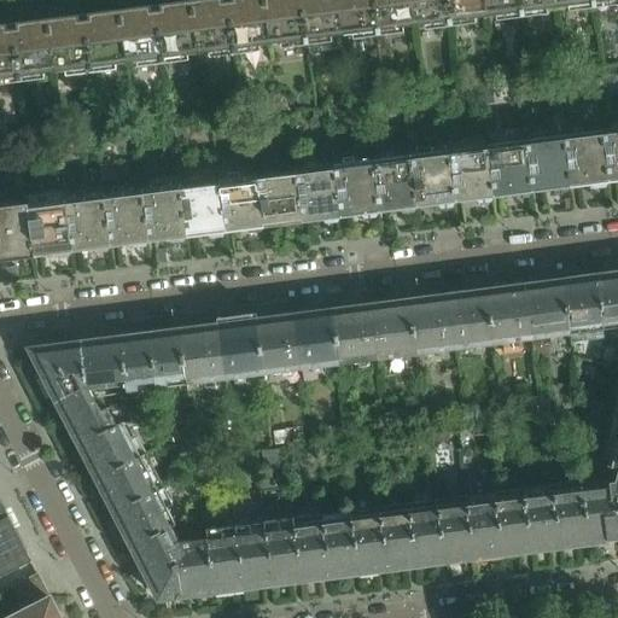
[(228,0),(204,0),(193,1),(200,54),(235,50),(228,0)]
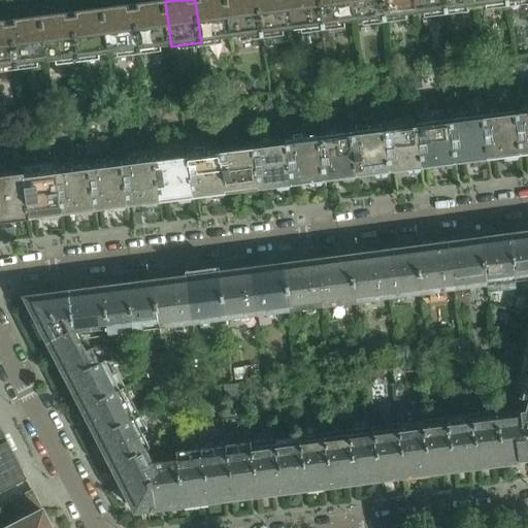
[(227,0),(195,0),(201,42),(232,38),(227,0)]
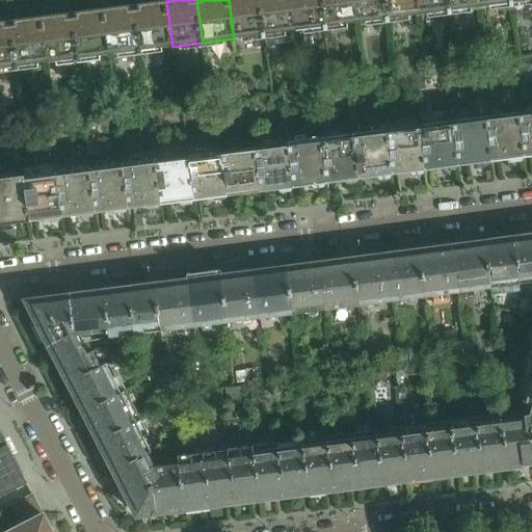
[(260,0),(229,0),(234,38),(265,34),(260,0)]
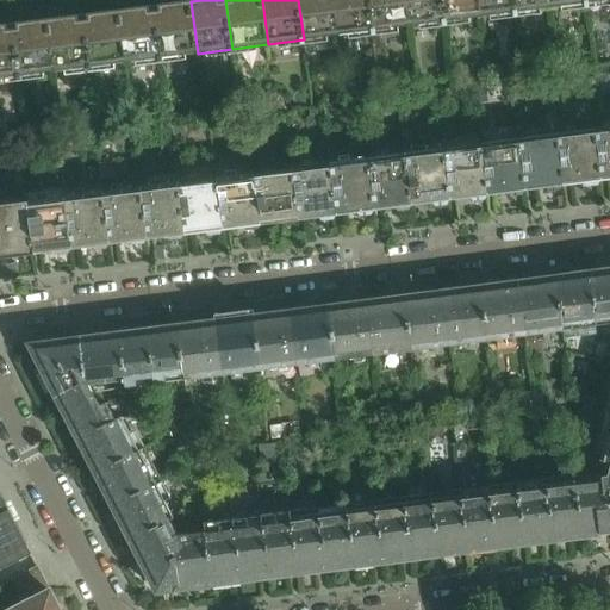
[(335,0),(298,0),(304,39),(340,36),(335,0)]
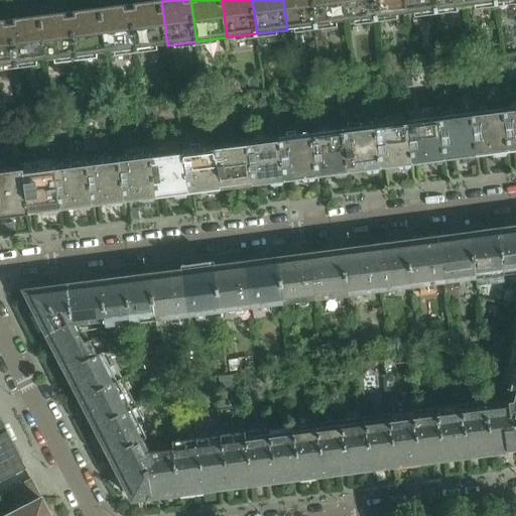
[(311,0),(283,0),(287,30),(314,26),(311,0)]
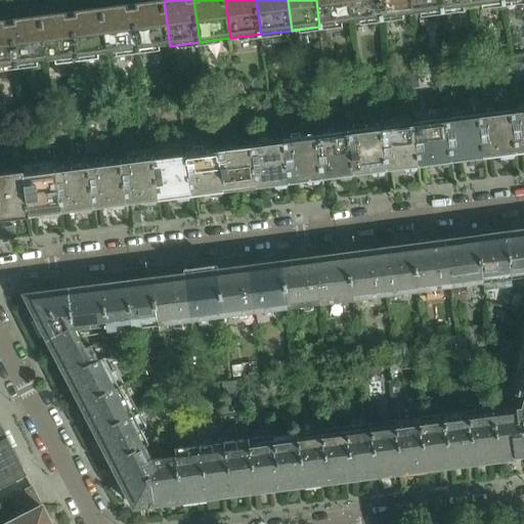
[(347,0),(316,0),(319,27),(350,23),(347,0)]
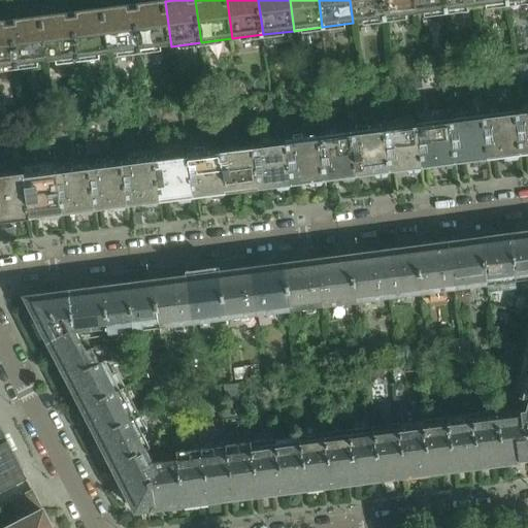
[(381,0),(350,0),(353,23),(384,19),(381,0)]
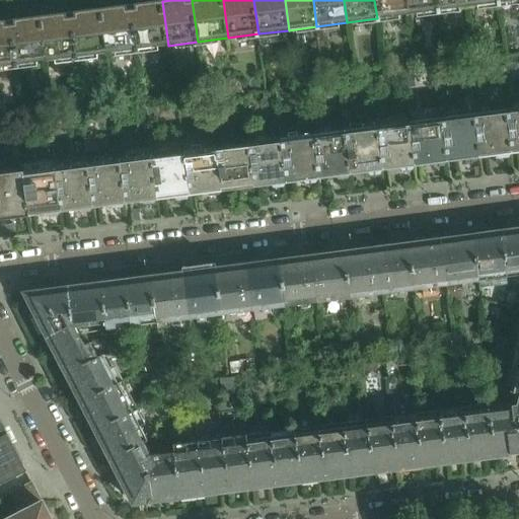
[(405,0),(374,0),(377,18),(408,14),(405,0)]
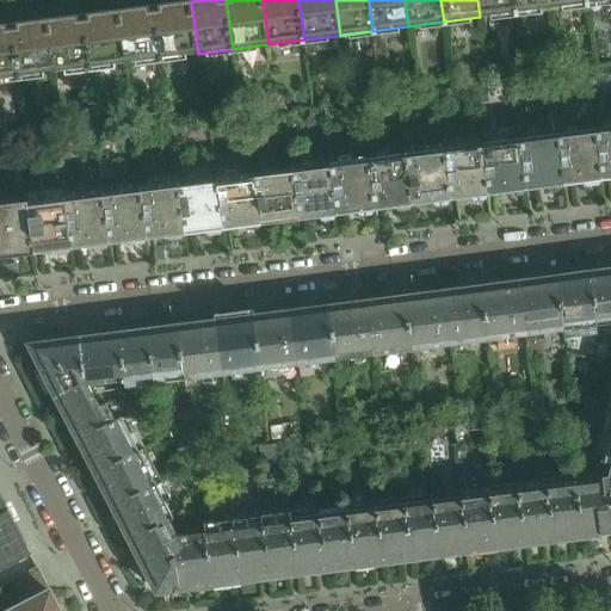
[(513,0),(477,0),(480,17),(516,12),(513,0)]
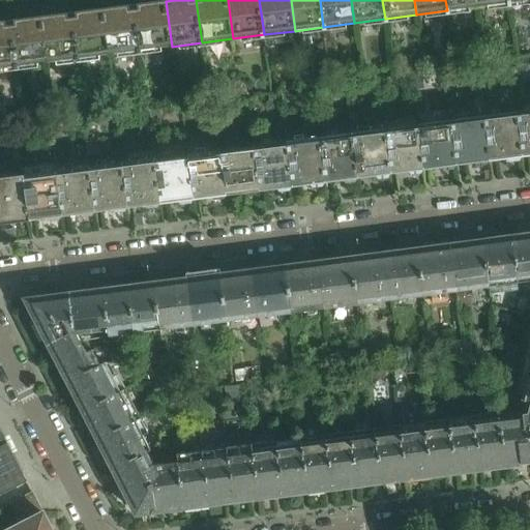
[(475,0),(445,0),(447,10),(476,7),(475,0)]
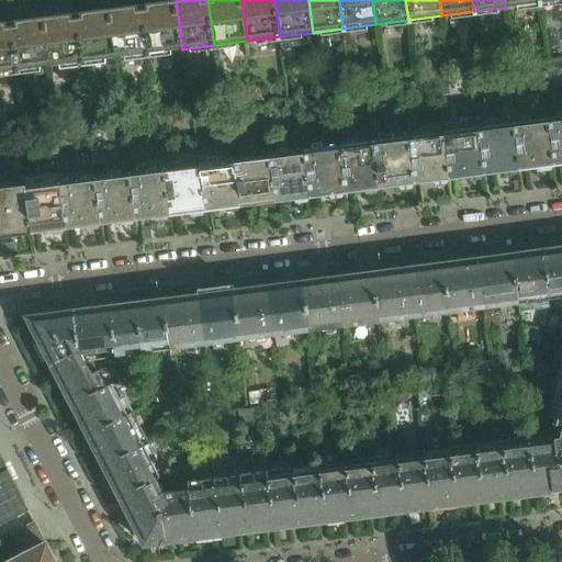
[(176,1),(144,6),(149,54),(182,49),(176,1)]
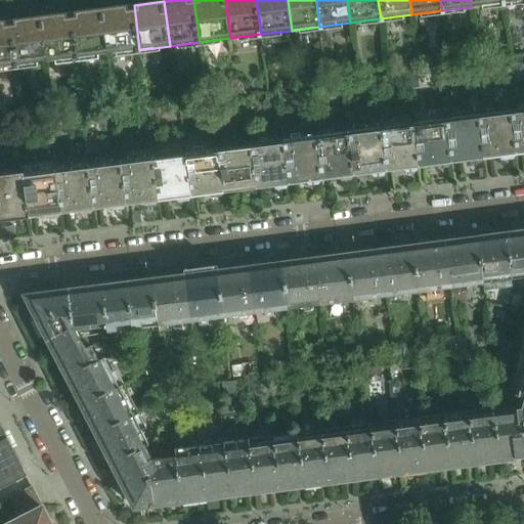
[(134,5),(103,9),(110,54),(139,50),(134,5)]
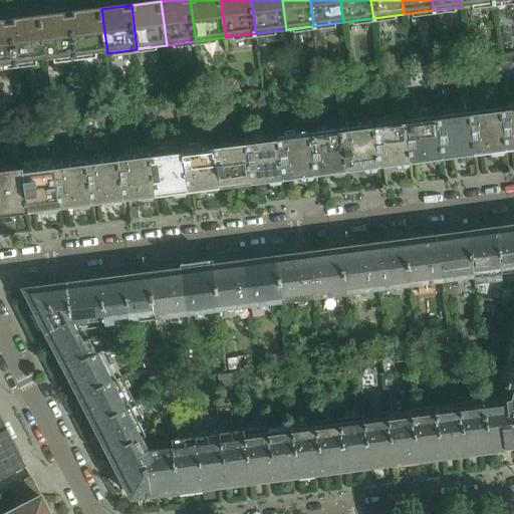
[(101,9),(72,13),(77,56),(107,53),(101,9)]
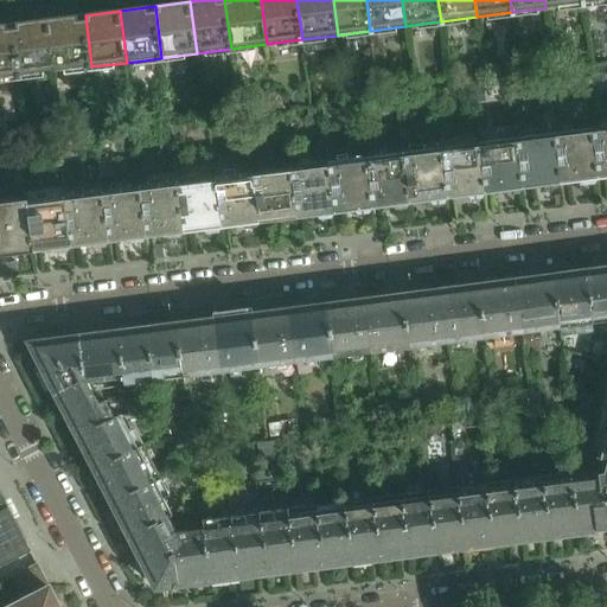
[(85,16),(50,19),(56,71),(91,66),(85,16)]
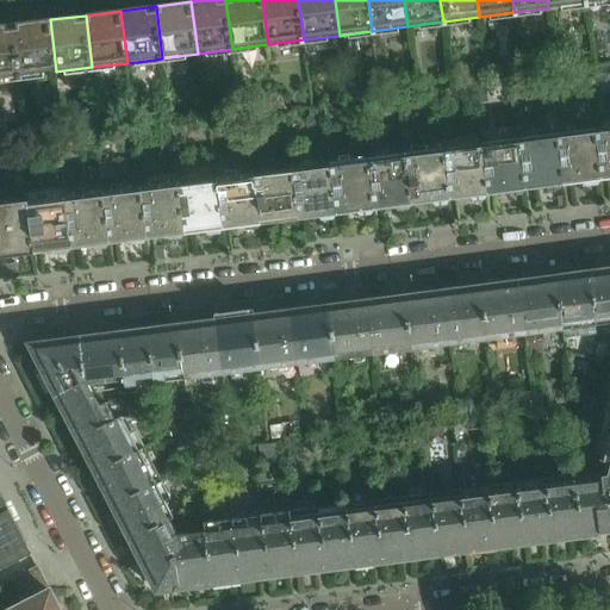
[(50,19),(14,24),(20,76),(56,72),(50,19)]
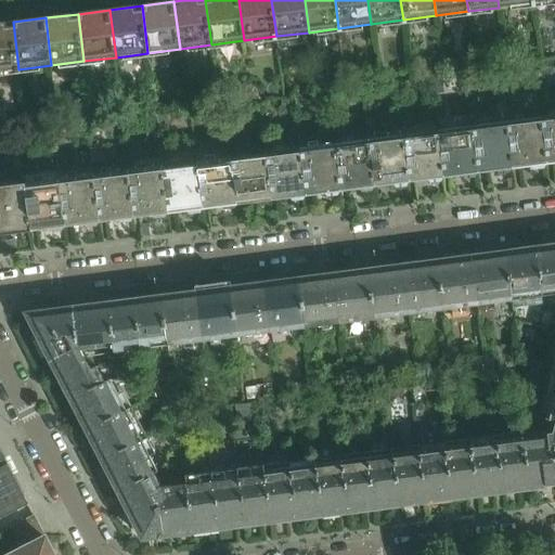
[(13,22),(0,23),(0,72),(18,69),(13,22)]
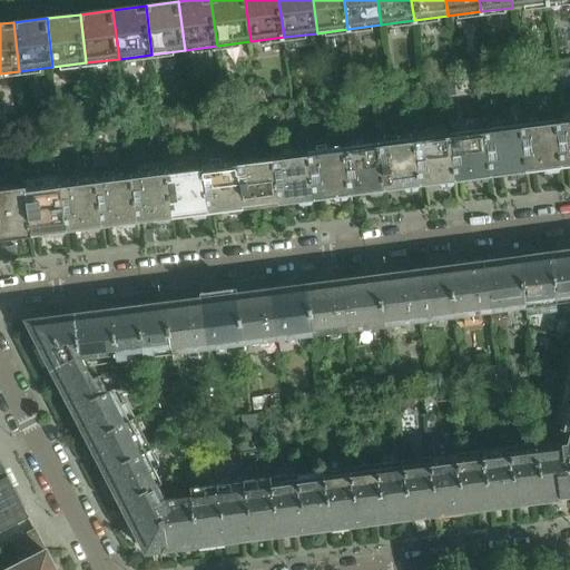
[(569,62),(558,64),(559,76),(569,75),(569,62)]
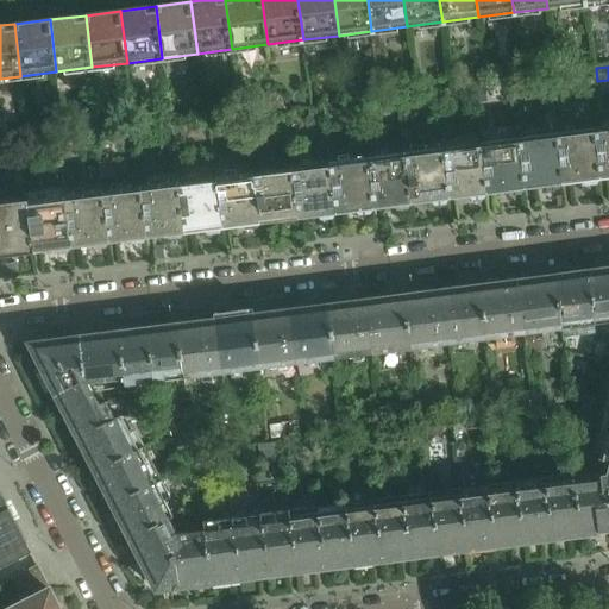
[(529,90),(551,87),(550,76),(528,79),(529,90)]
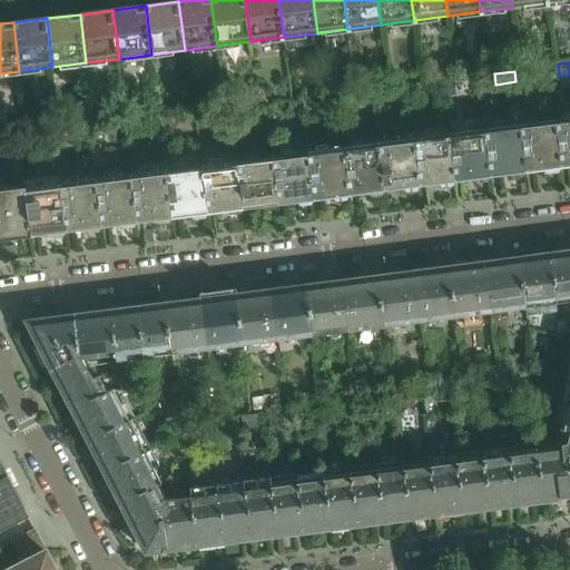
[(173,117),(161,119),(164,135),(175,134),(173,117)]
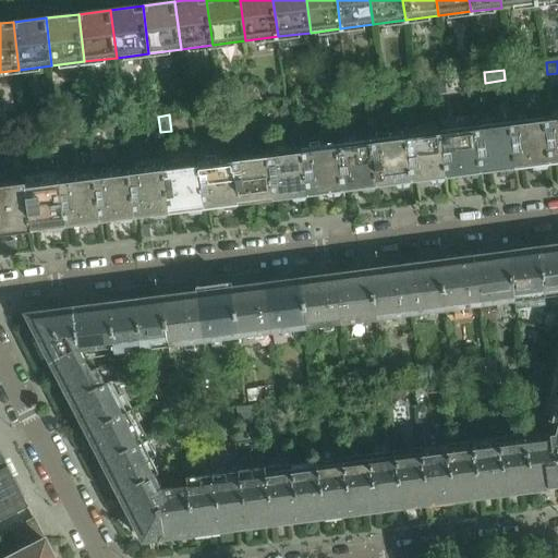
[(557,116),(543,119),(548,166),(557,165),(557,116)]
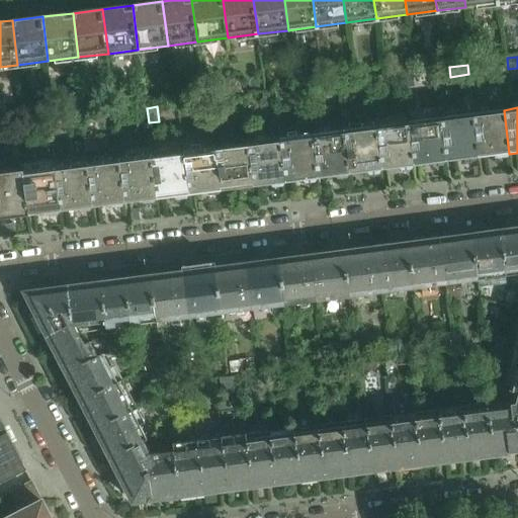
[(504,110),(471,114),(478,158),(497,156),(499,158),(508,157),(509,154),(504,110)]
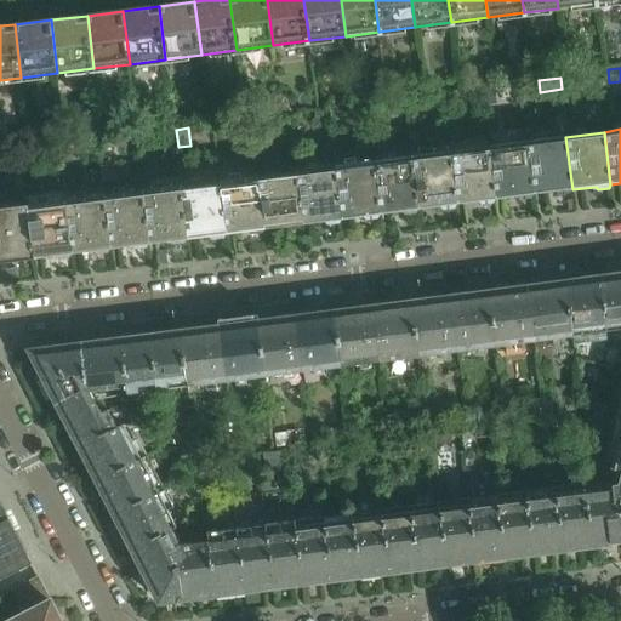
[(565,137),(527,142),(534,194),(557,192),(559,194),(570,193),(573,189),(565,137)]
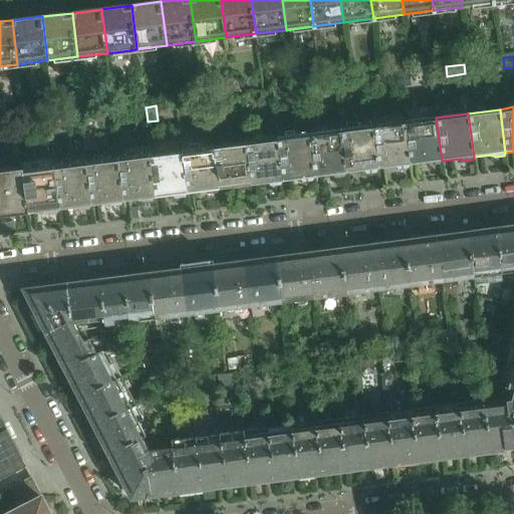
[(436,117),(405,121),(410,166),(429,163),(431,165),(440,164),(442,161),(436,117)]
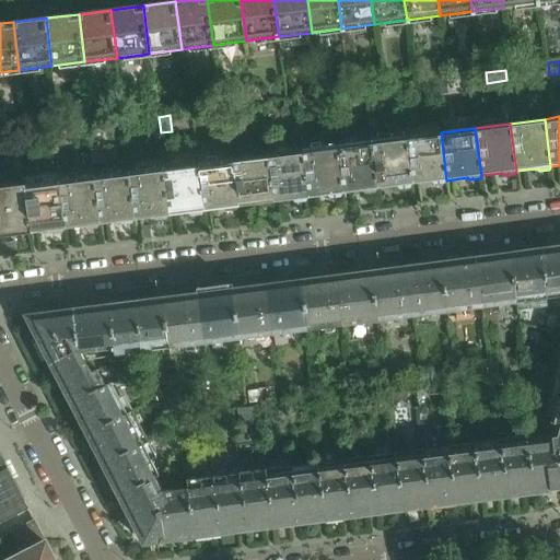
[(441,132),(406,137),(412,185),(433,182),(435,184),(445,183),(446,181),(441,132)]
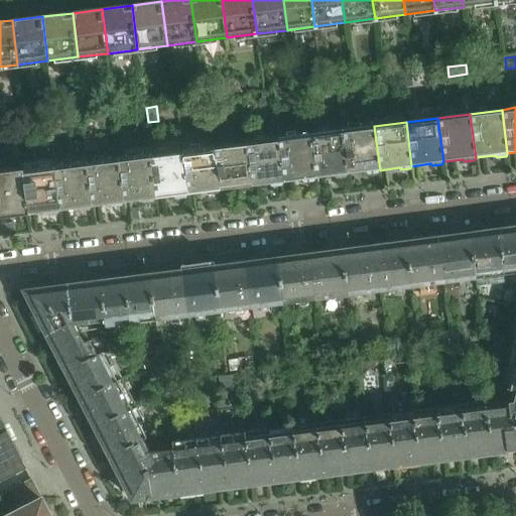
[(192,139),(190,125),(180,126),(182,141),(192,139)]
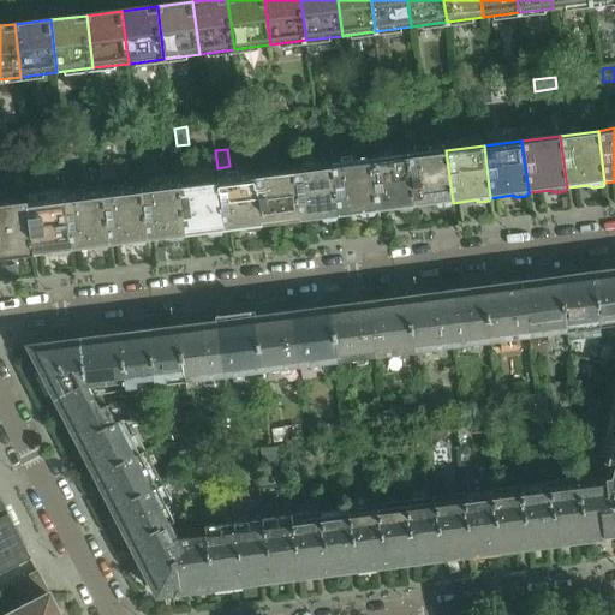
[(446,150),(407,155),(415,208),(437,204),(440,207),(451,206),(453,203),(446,150)]
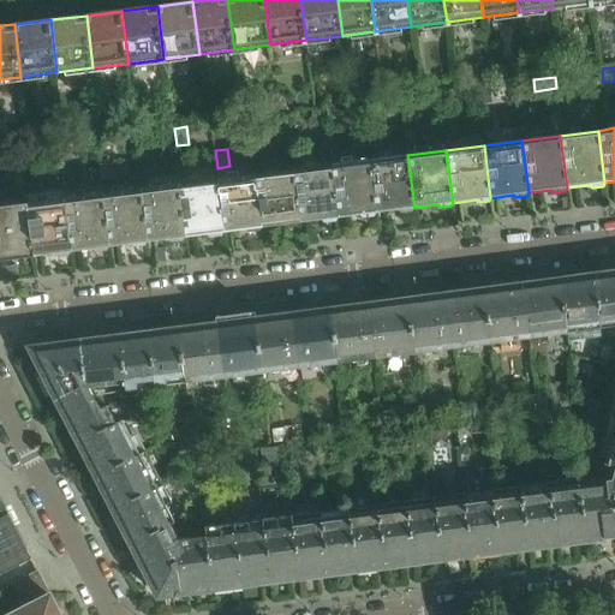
[(407,155),(369,160),(376,213),(399,209),(401,213),(413,210),(415,208),(407,155)]
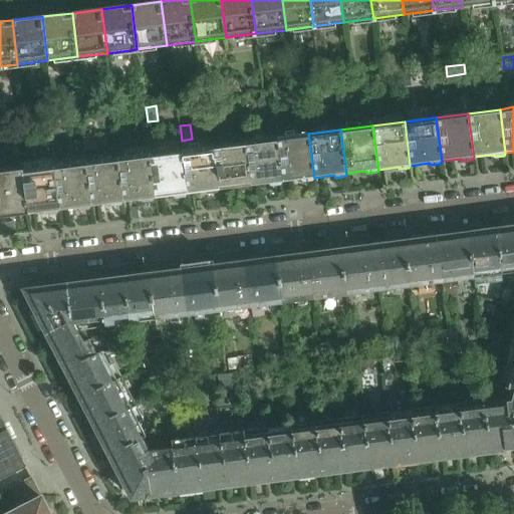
[(308,134),(277,138),(283,182),(302,180),(304,182),(313,181),(314,178),(308,134)]
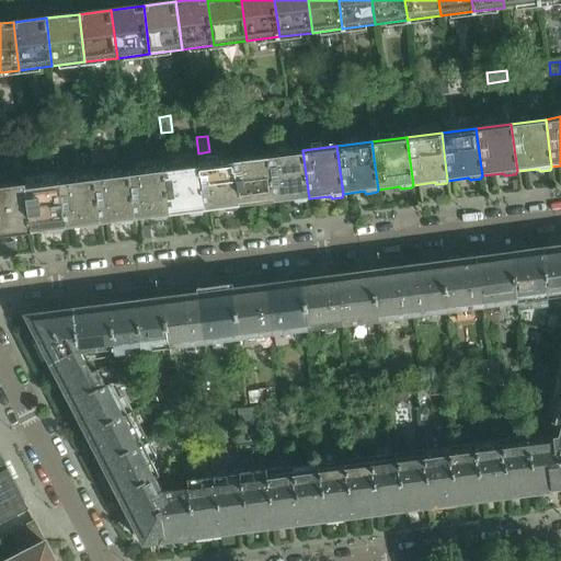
[(302,150),(267,156),(274,203),(295,201),(297,203),(307,202),(309,198),(302,150)]
